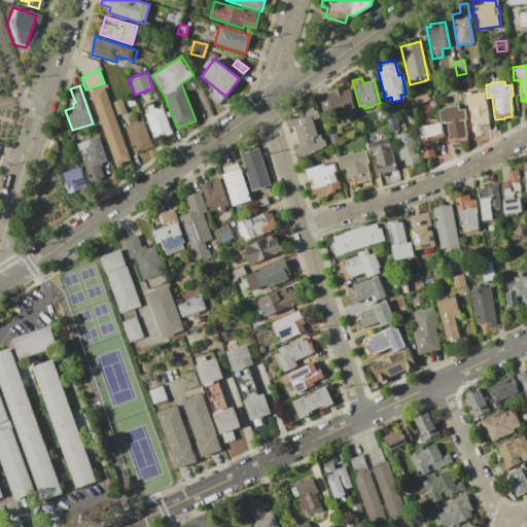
[(115,167),(120,166),(119,164),(130,160),(103,86),(89,92),(115,167)]
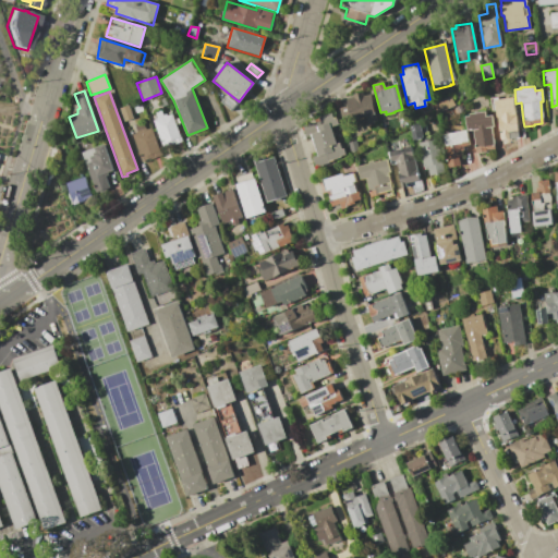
[(338,108),(347,106),(346,99),(353,98),(352,94),(362,92),(363,95),(368,94),(375,118),(342,125),(338,108)]
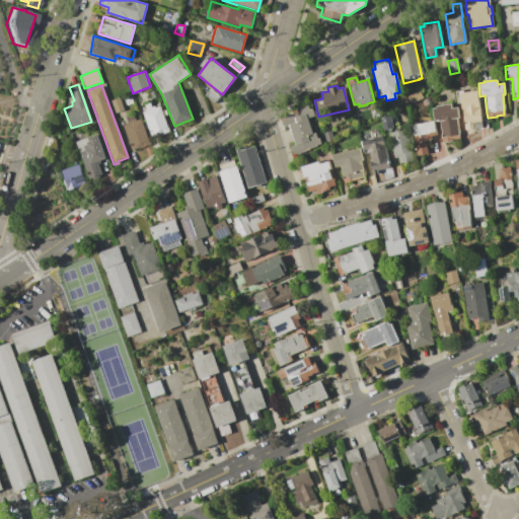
[(404,93),(418,87),(422,97),(409,102),(404,93)]
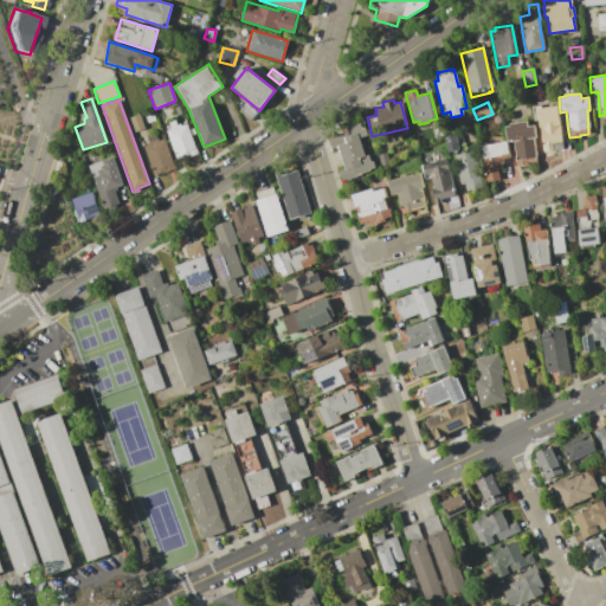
[(244,103),(238,110),(251,120),(256,113),(244,103)]
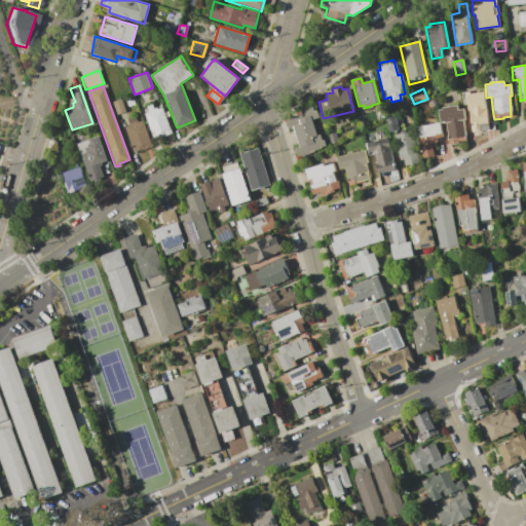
[(467,91),(468,94),(483,91),(488,129),(471,132),(466,104),(462,105),(461,92),(467,91)]
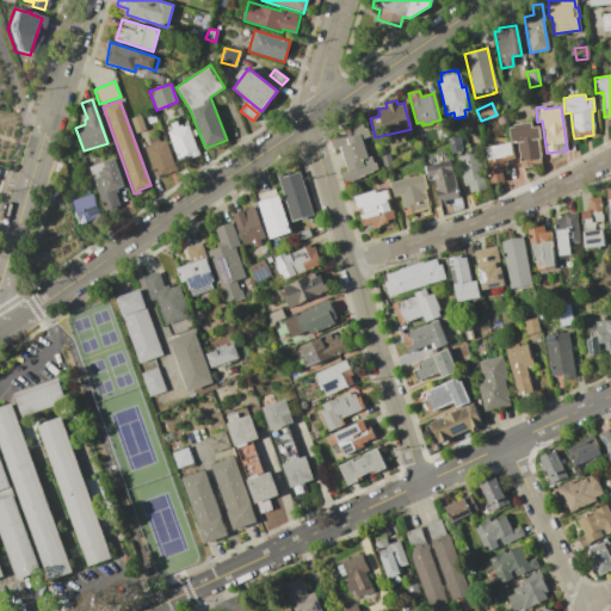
[(130,118),(140,115),(146,129),(136,133),(130,118)]
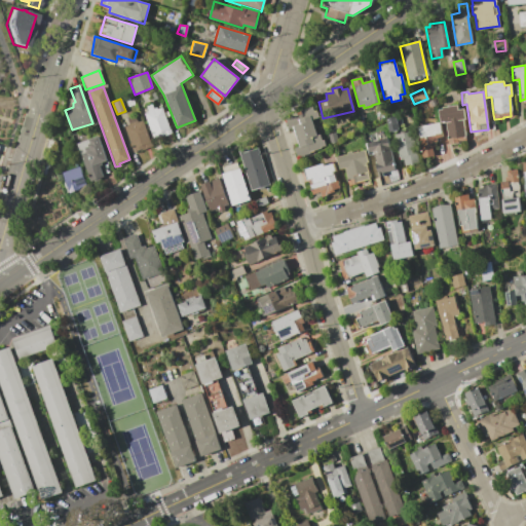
[(145,106),(151,103),(153,109),(160,106),(172,133),(153,140),(144,114),(147,112),(145,106)]
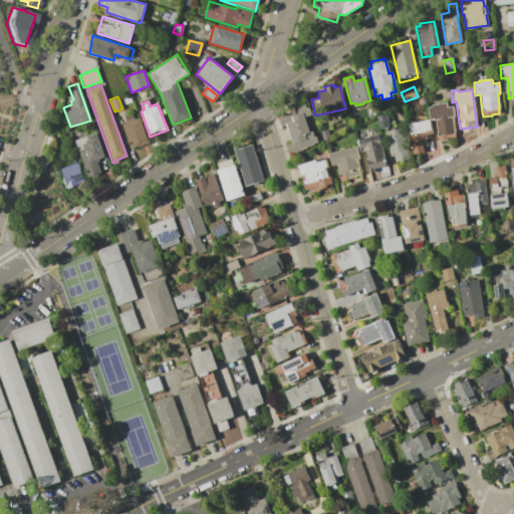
[(431,106),(431,105),(445,102),(446,107),(452,106),(453,116),(451,116),(454,138),(447,139),(447,140),(437,141),(436,135),(437,135),(434,119),(433,119),(433,118),(429,119),(427,107),(431,106)]
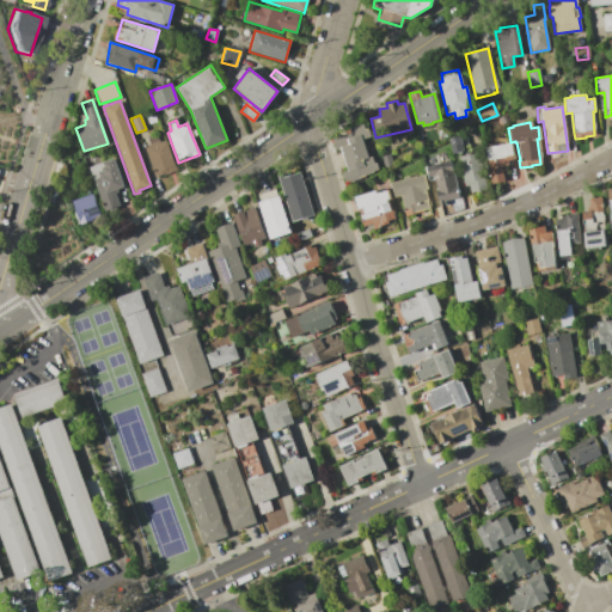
[(338,136),(337,136),(341,135),(341,136),(350,133),(349,128),(362,124),(365,129),(367,129),(369,136),(362,139),(367,158),(371,157),(373,164),(375,163),(378,170),(372,171),(372,173),(359,177),(360,179),(346,183),(342,172),(348,171),(341,148),(335,150),(331,139),(338,136)]
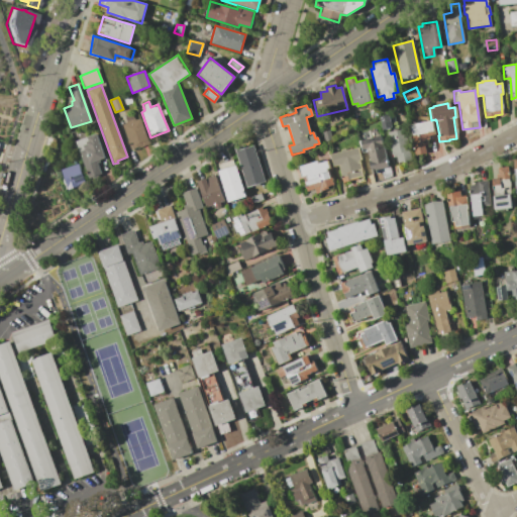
[(388,114),(379,116),(382,128),(391,126),(388,114)]
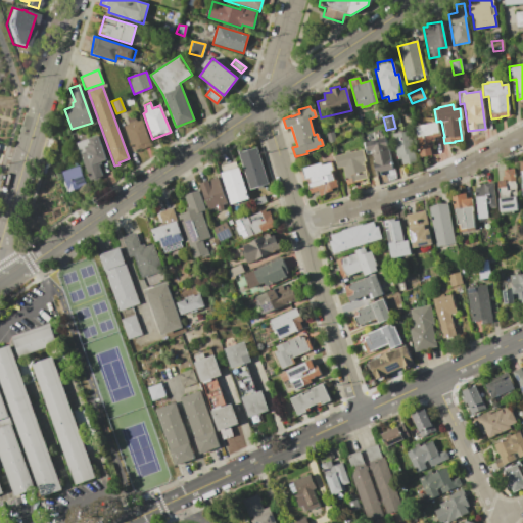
[(124,125),(141,120),(150,146),(133,152),(124,125)]
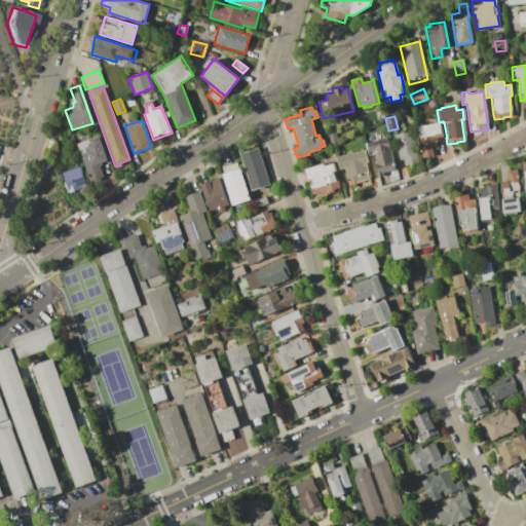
[(439,122),(441,137),(435,138),(436,142),(434,142),(435,146),(431,146),(433,156),(422,158),(420,148),(421,148),(417,126),(439,122)]
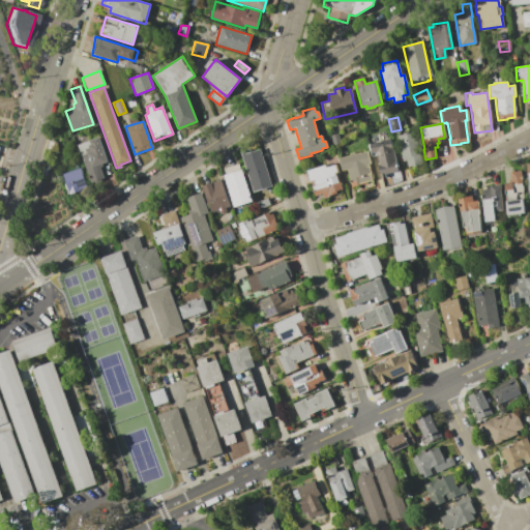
[(329,135),(336,133),(340,142),(331,144),(329,135)]
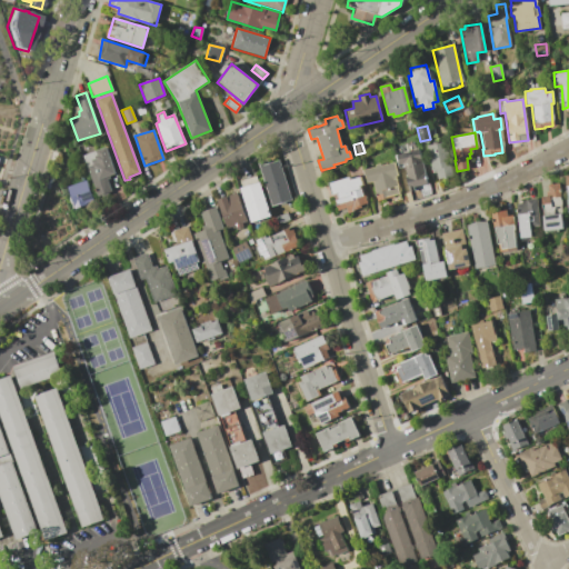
[(445,142),(452,176),(446,177),(446,179),(443,179),(443,178),(435,180),(432,170),(431,170),(426,146),(445,142)]
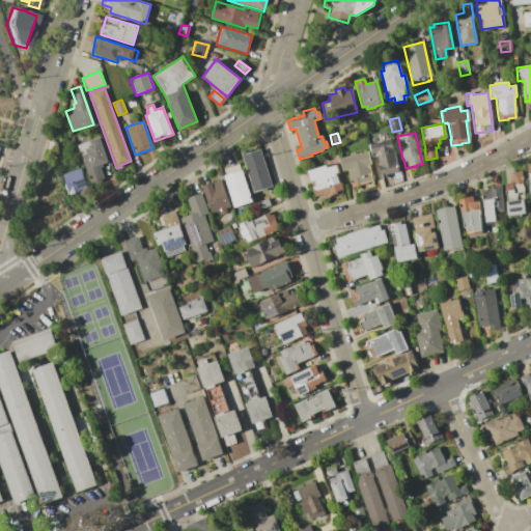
[(77,144),(99,137),(108,162),(102,164),(103,166),(100,167),(104,178),(101,179),(100,182),(96,183),(93,182),(90,183),(77,144)]
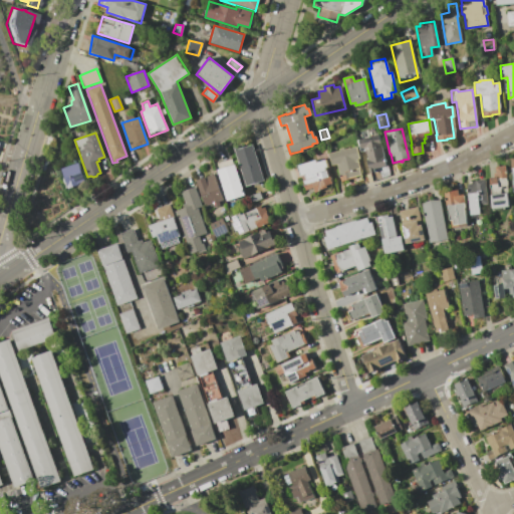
[(377,135),(383,159),(384,162),(383,162),(384,166),(375,168),(375,171),(368,173),(365,160),(366,159),(364,150),(358,151),(355,140),(377,135)]
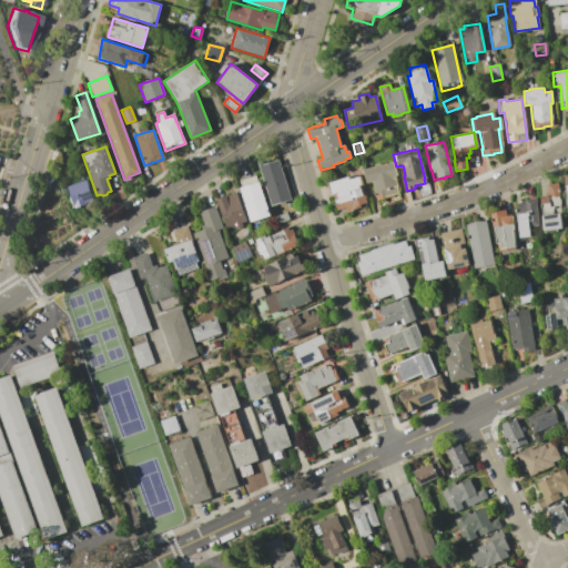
[(277,160),(291,200),(270,206),(257,162),(265,160),(266,163),(277,160)]
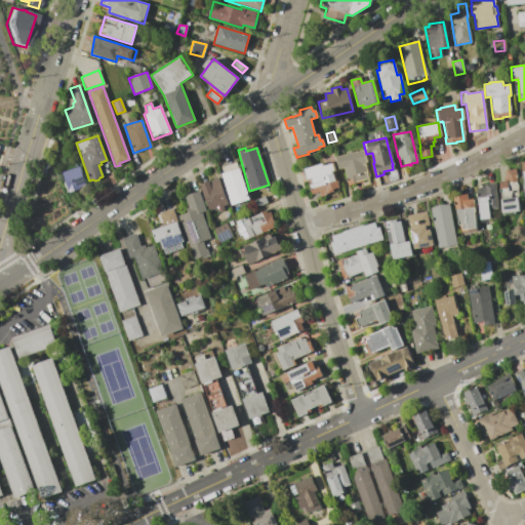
[(347,154),(346,152),(350,151),(351,153),(363,150),(366,162),(364,163),(368,178),(353,183),(354,184),(348,186),(346,178),(344,168),(338,169),(335,157),(347,154)]
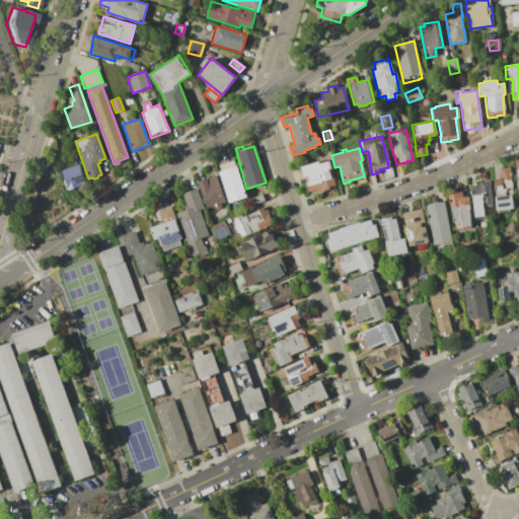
[(317,161),(318,163),(327,161),(329,168),(327,169),(330,178),(332,177),(335,184),(328,187),(328,189),(321,191),(321,193),(317,194),(316,193),(315,194),(314,190),(308,192),(303,177),(302,177),(299,166),(317,161)]
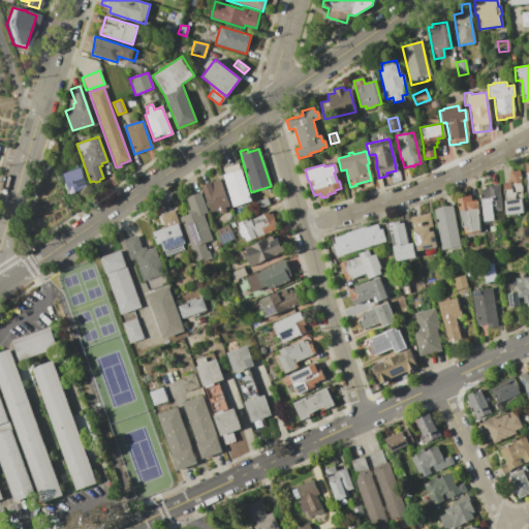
[(62,174),(80,167),(87,186),(79,189),(80,190),(68,194),(62,174)]
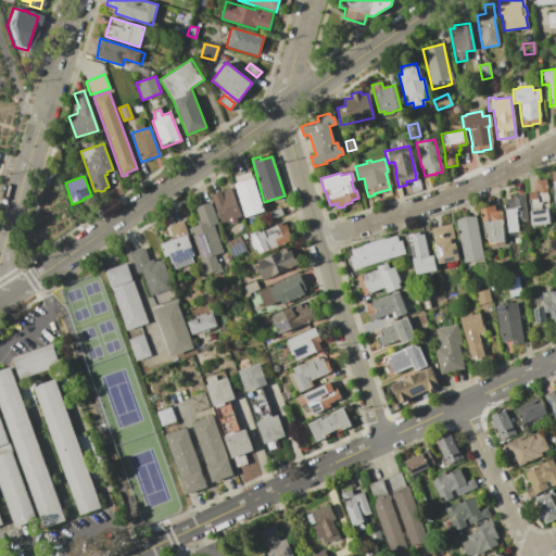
[(235,184),(253,177),(265,211),(244,217),(235,184)]
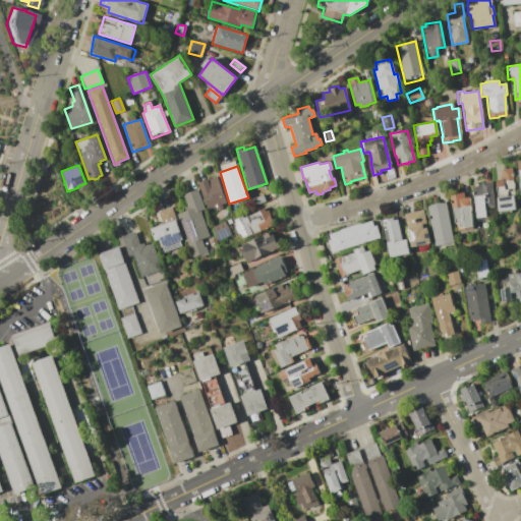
[(500,180),(500,176),(502,175),(502,169),(512,168),(513,176),(512,176),(516,209),(511,210),(511,212),(500,214),(496,180),(500,180)]
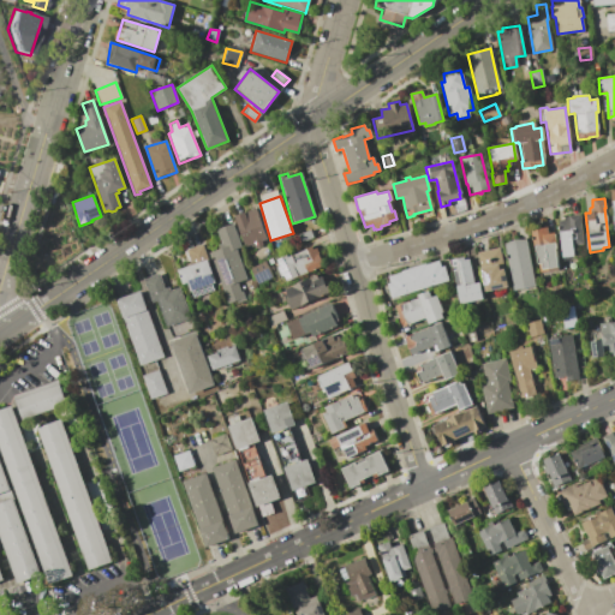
[(233,216),(255,208),(267,239),(261,240),(262,245),(254,249),(252,244),(244,246),(233,216)]
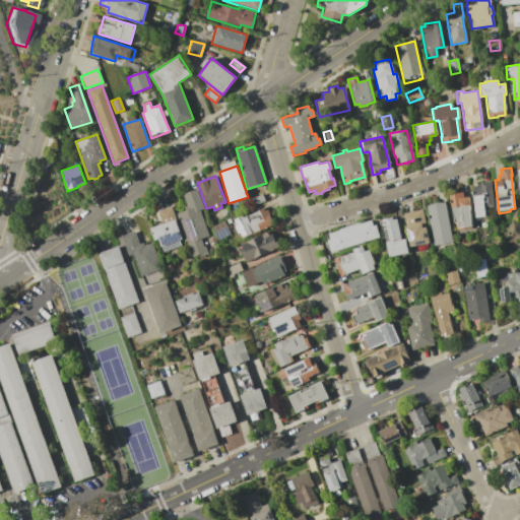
[(480,185),(480,183),(483,183),(483,181),(486,180),(486,182),(491,182),(493,207),(486,207),(488,214),(485,214),(485,218),(482,218),(482,216),(476,217),(472,186),(480,185)]
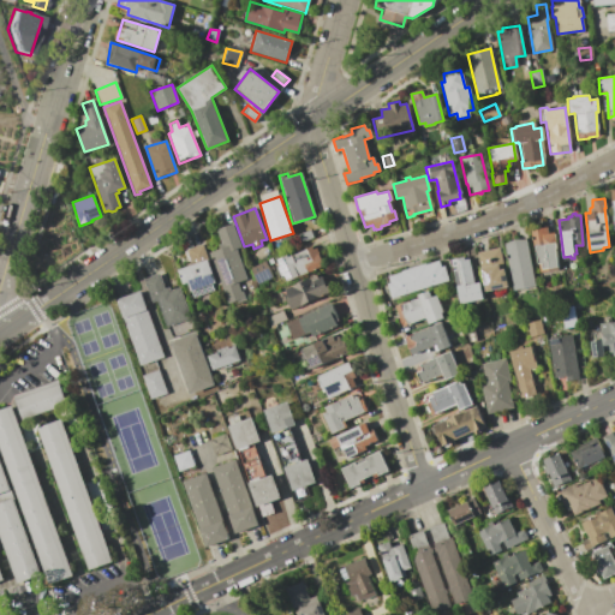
[(216,228),(232,224),(240,248),(236,249),(246,279),(237,282),(240,292),(242,291),(245,299),(237,303),(236,300),(227,303),(209,252),(219,249),(218,245),(221,243),(216,228)]
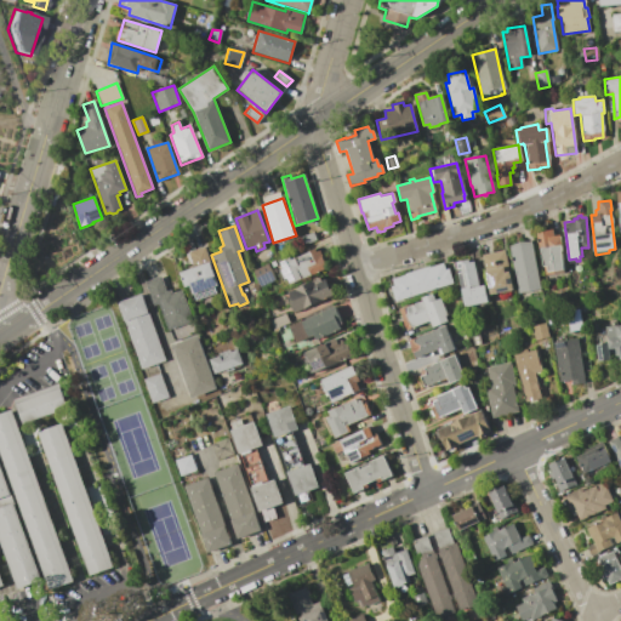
[(551,231),(552,237),(559,235),(562,251),(560,251),(564,273),(545,275),(543,267),(542,267),(540,249),(539,249),(536,233),(551,231)]
